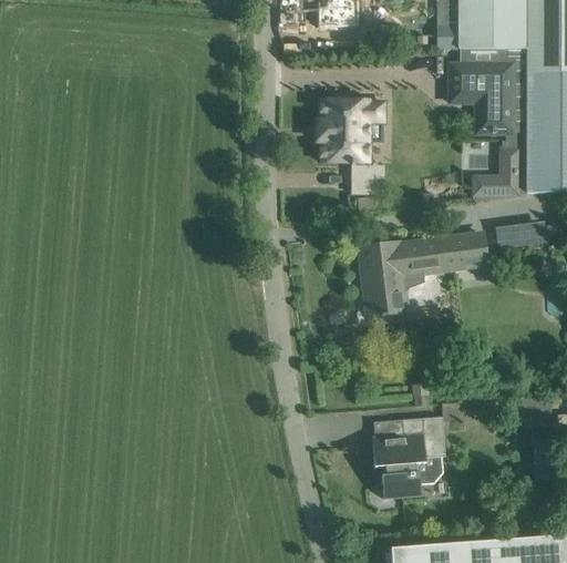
[(317,0),(318,6),(311,6),(311,30),(333,30),(333,24),(346,26),(346,0),(368,0),(317,0)]
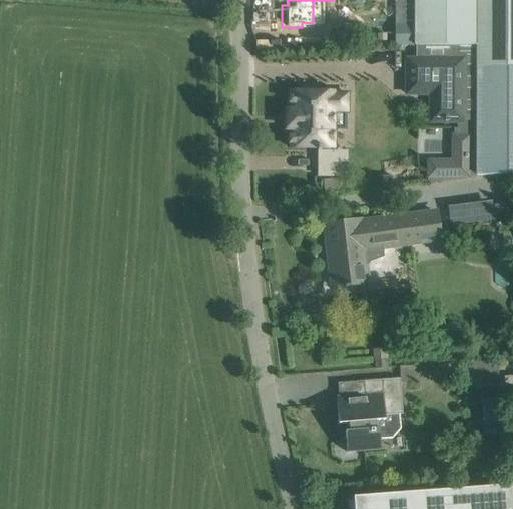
[(413,0),(413,43),(476,43),(475,0),(413,0)]
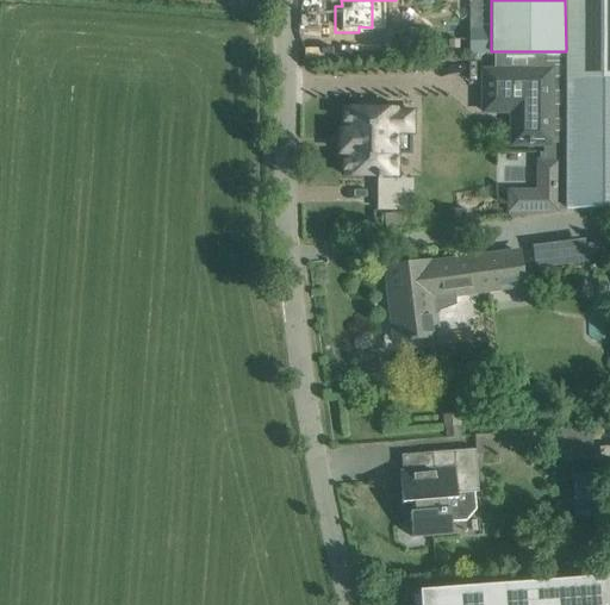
[(565,0),(566,51),(566,76),(609,76),(609,0),(565,0)]
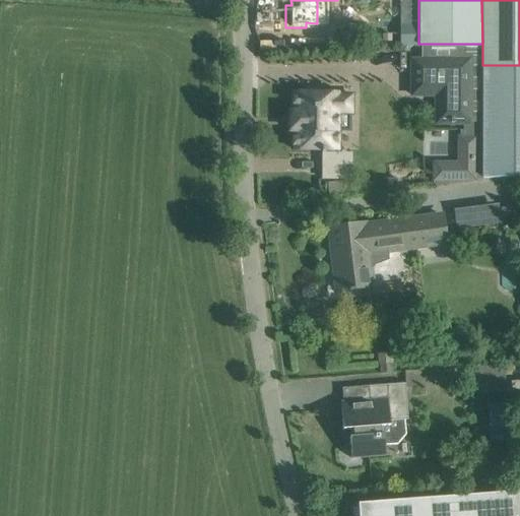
[(436,92),(436,121),(468,121),(468,120),(468,58),(411,58),(411,92),(436,92)]
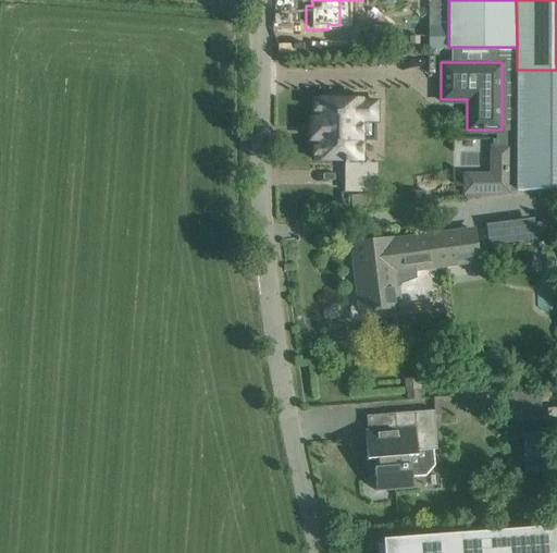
[(517,144),(517,187),(556,187),(556,70),(517,70),(517,144)]
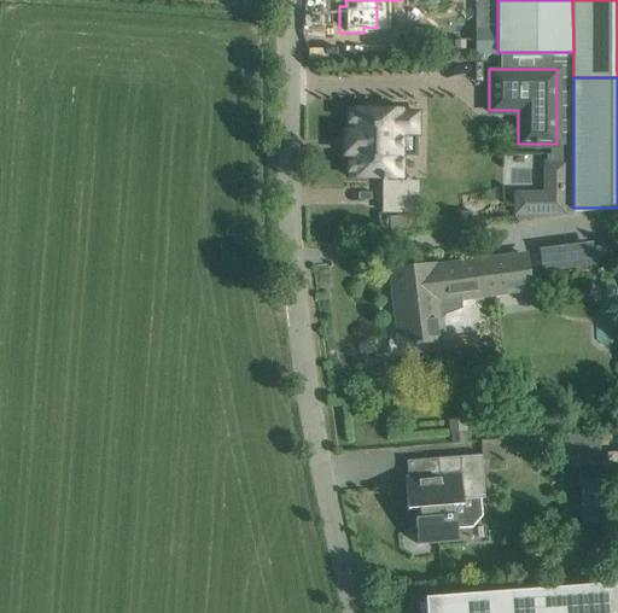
[(386,177),(386,174),(401,174),(402,132),(418,132),(418,110),(402,110),(402,107),(348,106),(348,129),(344,129),(344,151),(348,151),(348,174),(382,174),(382,177),(386,177)]
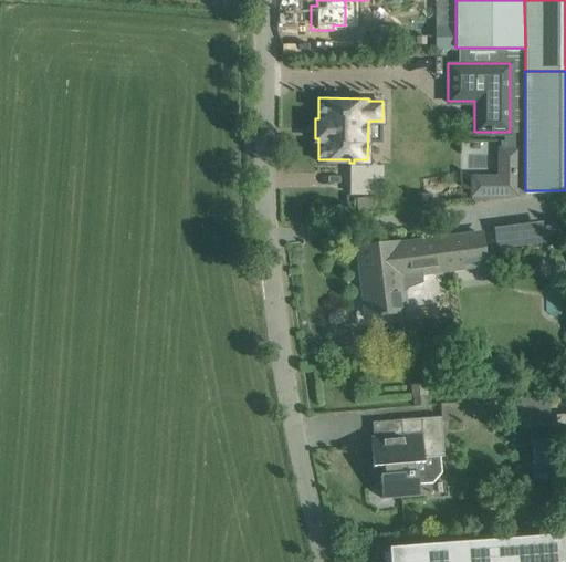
[(471,174),(471,193),(511,193),(525,193),(525,190),(525,146),(504,146),(498,146),(498,174),(490,174),(471,174)]
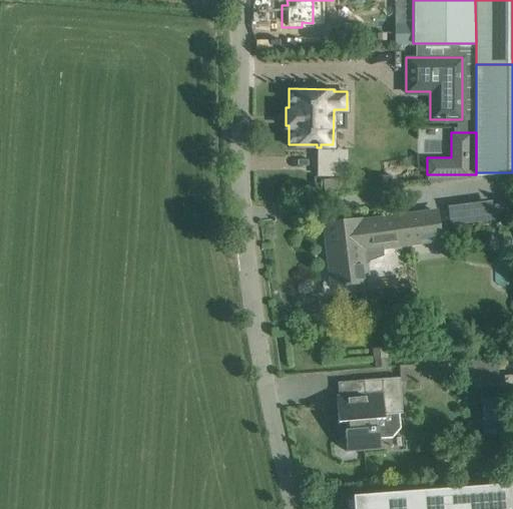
[(487,197),(446,204),(449,223),(491,216),(487,197)]
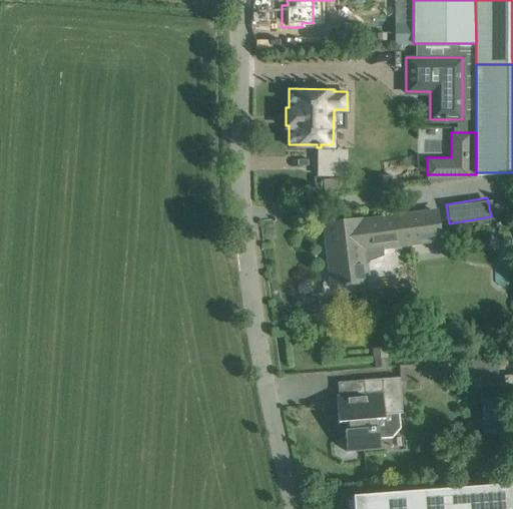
[(512,214),(512,211),(512,200),(506,201),(497,202),(491,203),(493,217),(512,214)]
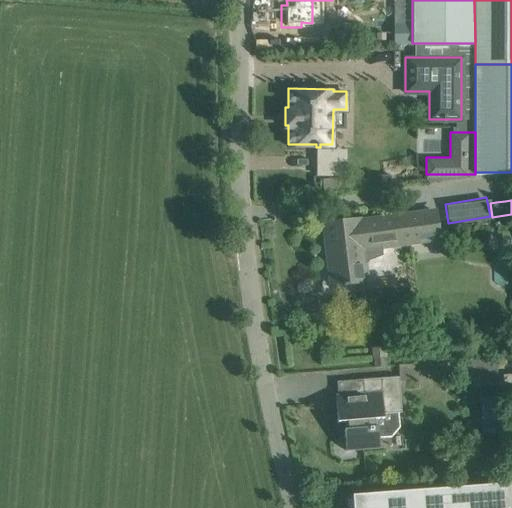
[(358,220),(358,218),(324,222),(331,283),(343,282),(343,283),(349,283),(349,281),(366,278),(361,247),(363,246),(364,255),(370,261),(379,260),(383,254),(382,247),(379,244),(438,236),(435,209),(358,220)]
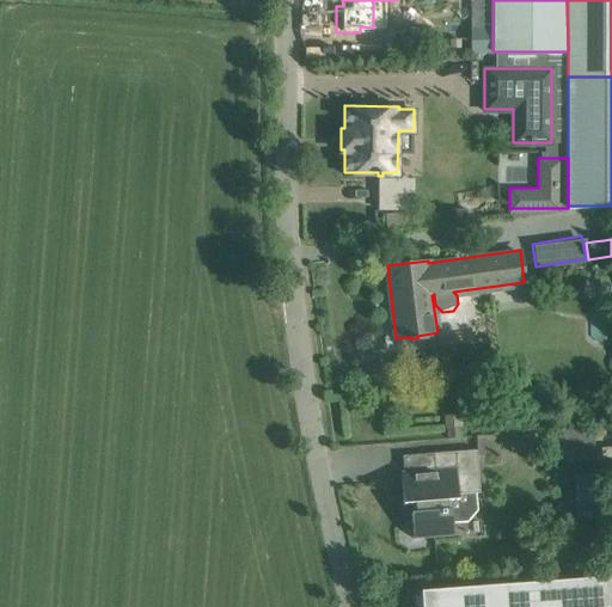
[(548,429),(550,460),(597,457),(594,425),(548,429)]
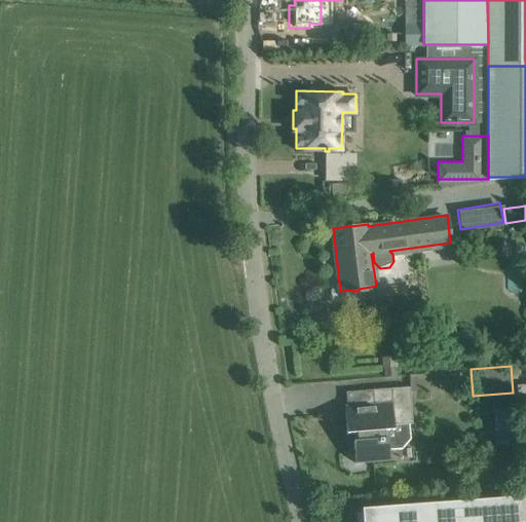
[(412,421),(409,384),(371,387),(372,402),(344,405),(346,432),(353,431),(354,439),(352,439),(354,460),(389,457),(388,446),(401,445),(409,435),(408,421),(412,421)]
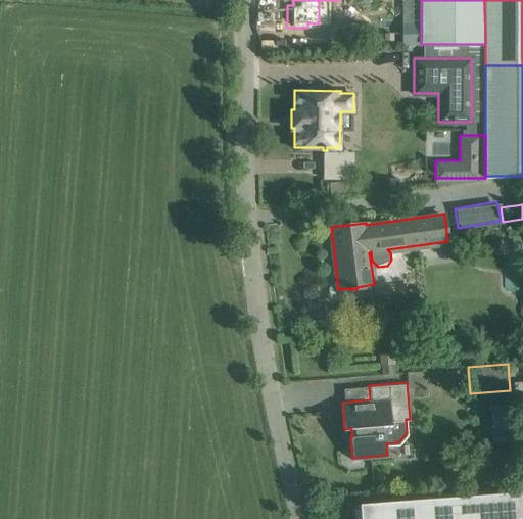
[(511,402),(489,404),(490,418),(512,417),(511,402)]
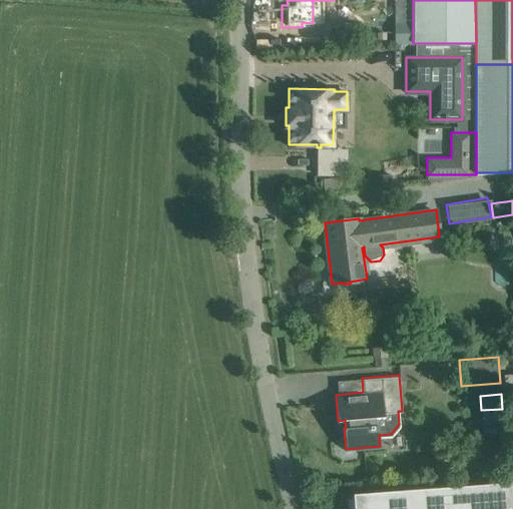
[(512,508),(512,496),(512,482),(352,494),(353,508),(512,508)]
